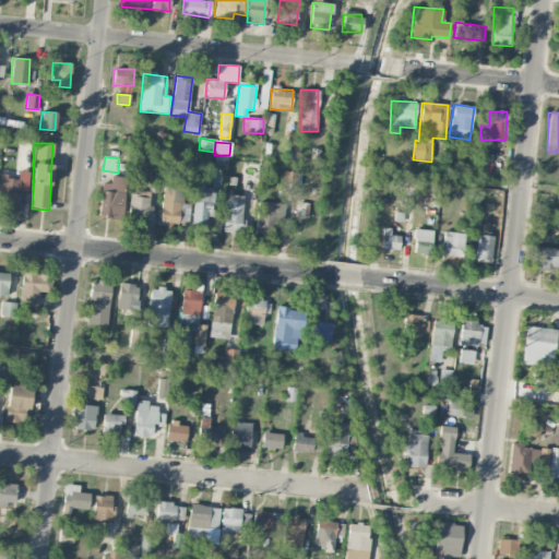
[(158,193),(159,170),(151,170),(149,192),(158,193)]
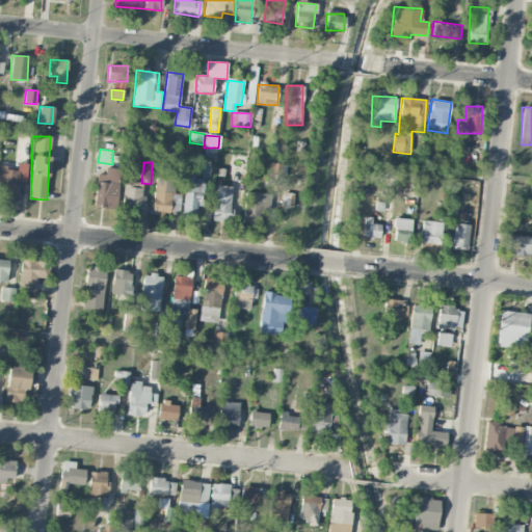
[(27,164),(18,163),(17,169),(0,167),(0,193),(15,194),(16,181),(25,183),(27,164)]
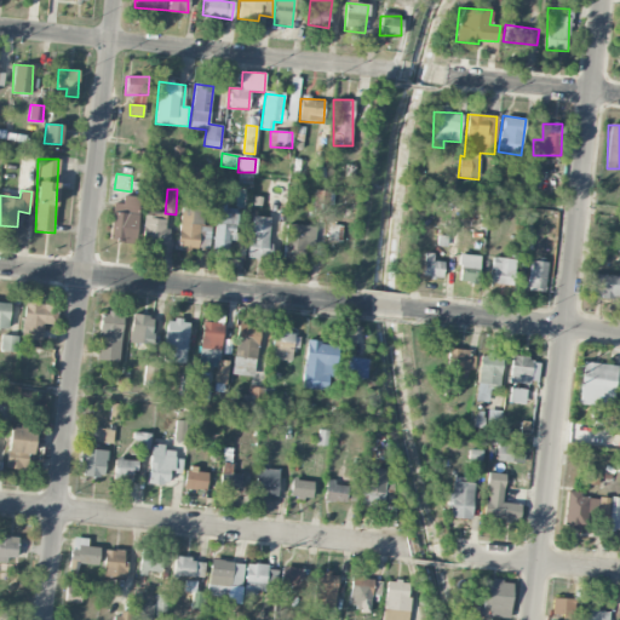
[(138,196),(122,196),(122,204),(112,204),(110,241),(137,242),(138,196)]
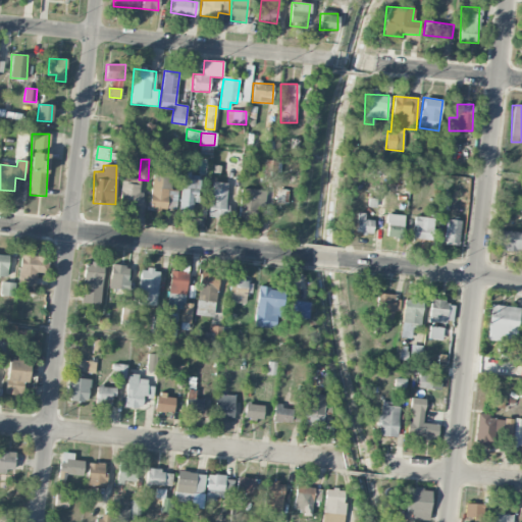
[(172,172),(154,170),(149,207),(175,210),(177,192),(170,191),(172,172)]
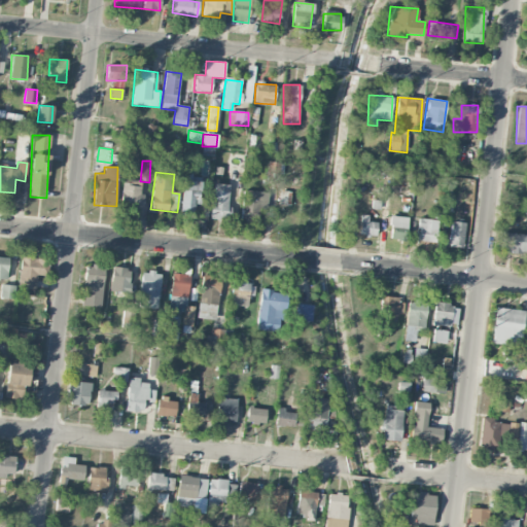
[(142,181),(123,179),(120,208),(141,210),(142,181)]
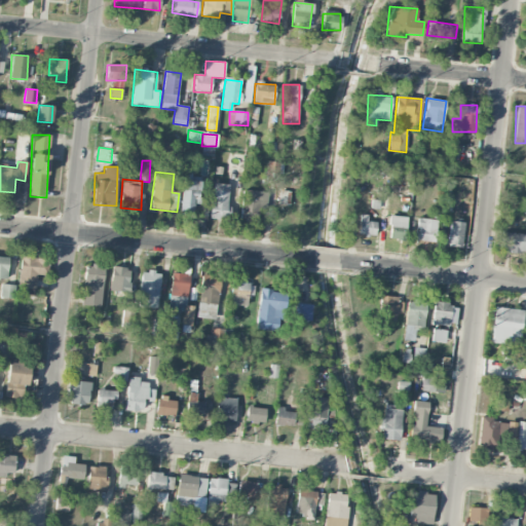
[(194,203),(200,204),(201,181),(183,180),(181,214),(193,215),(194,203)]
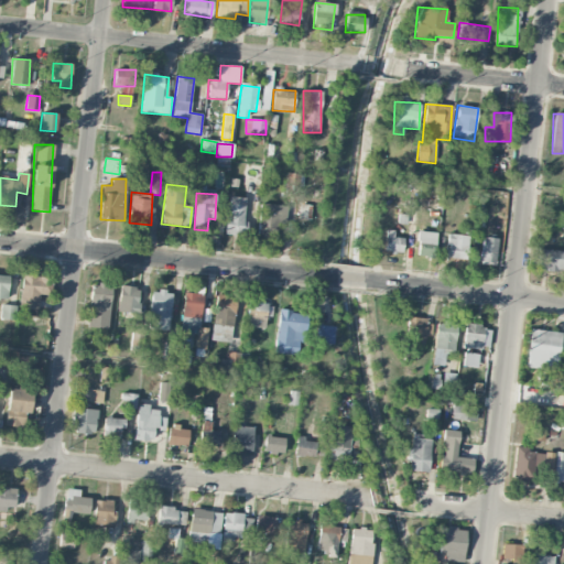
[(226,235),(245,236),(246,205),(227,205),(226,235)]
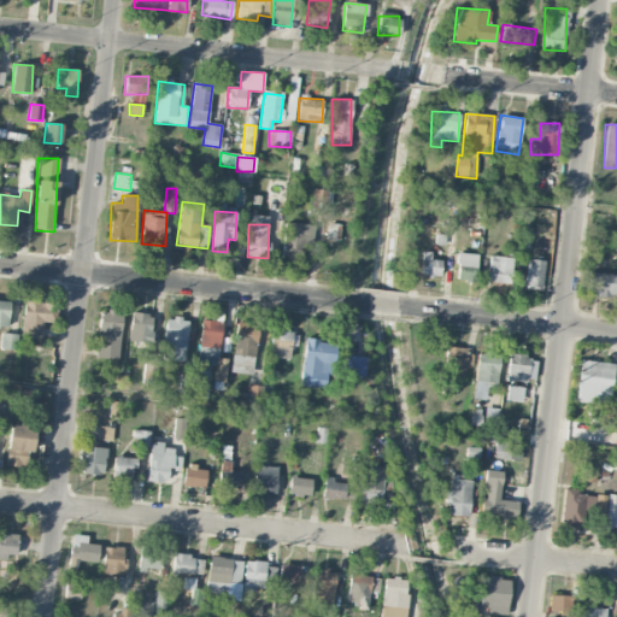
[(307,224),(285,224),(283,257),(306,258),(307,224)]
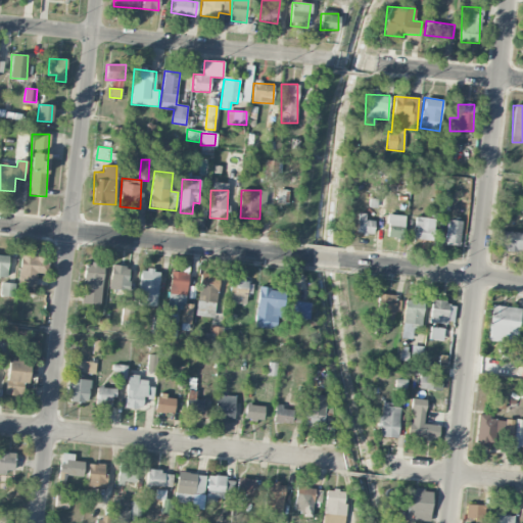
[(285,191),(277,191),(277,203),(285,203),(285,191)]
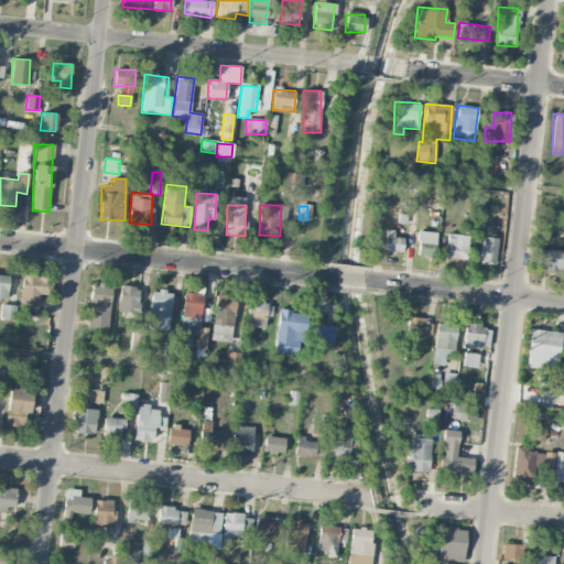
[(474,229),(483,229),(484,209),(475,209),(474,229)]
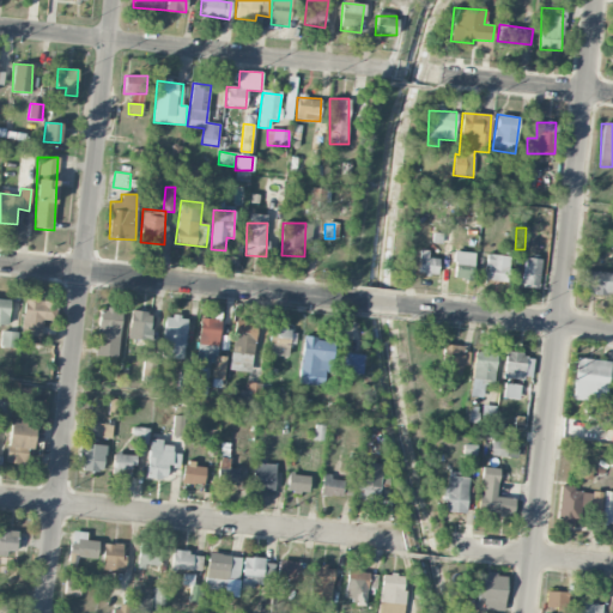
[(437,274),(438,259),(428,258),(428,250),(418,250),(417,273),(437,274)]
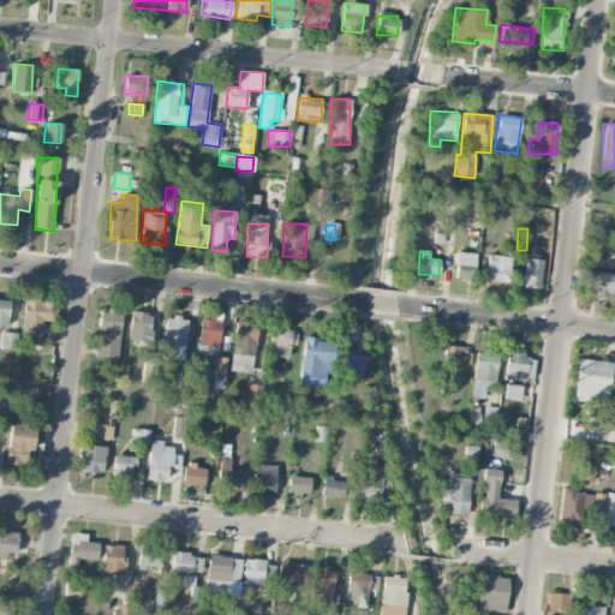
[(476,254),(455,252),(454,280),(475,281),(476,254)]
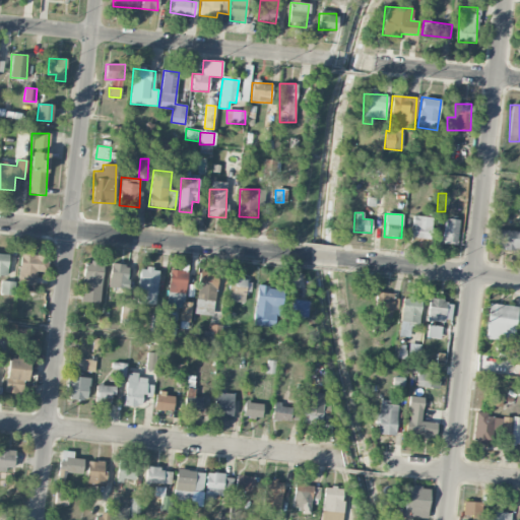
[(412,238),(431,239),(432,217),(413,216),(412,238)]
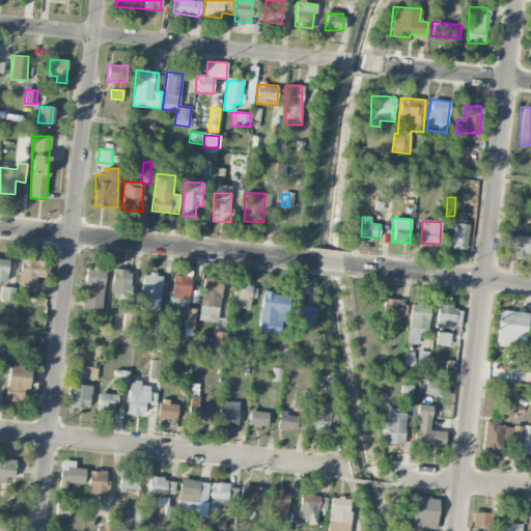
[(466,249),(468,224),(454,223),(452,247),(466,249)]
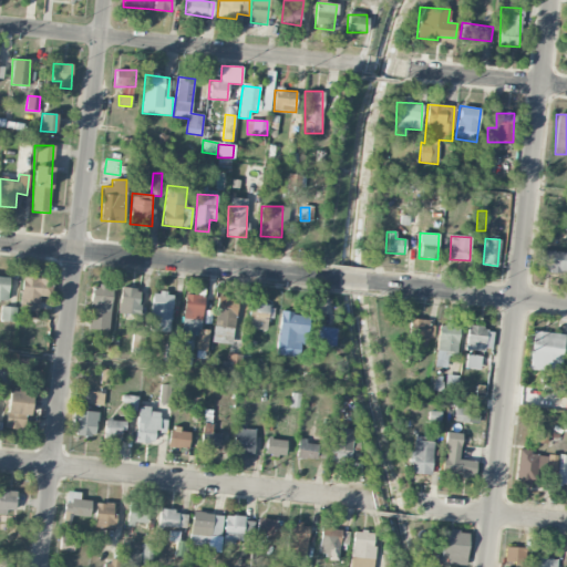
[(538,270),(566,272),(566,251),(540,250),(538,270)]
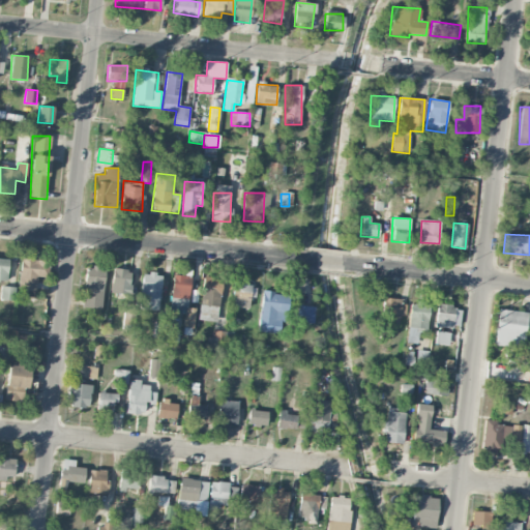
[(0,280),(7,281),(8,258),(0,257),(0,280)]
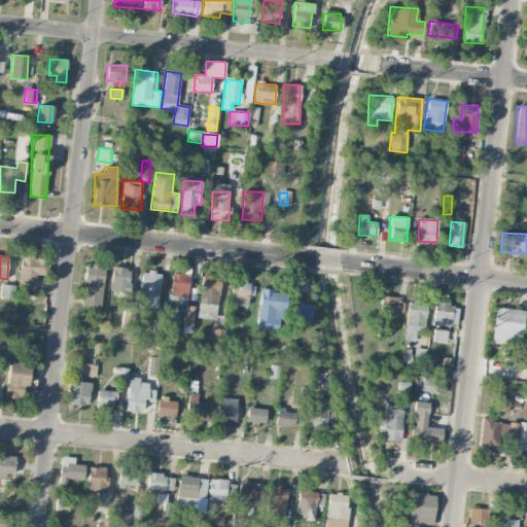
[(39,258),(20,257),(20,288),(38,289),(39,258)]
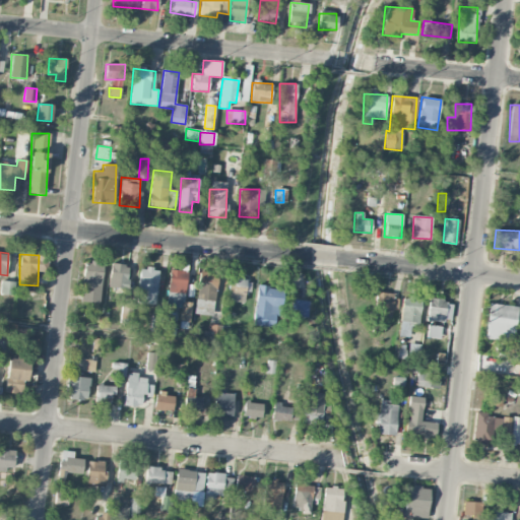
[(102,263),(83,262),(81,302),(101,303),(102,263)]
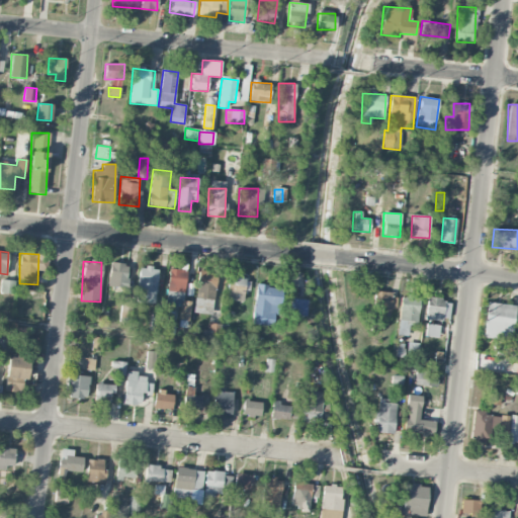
[(108,286),(124,287),(126,264),(110,262),(108,286)]
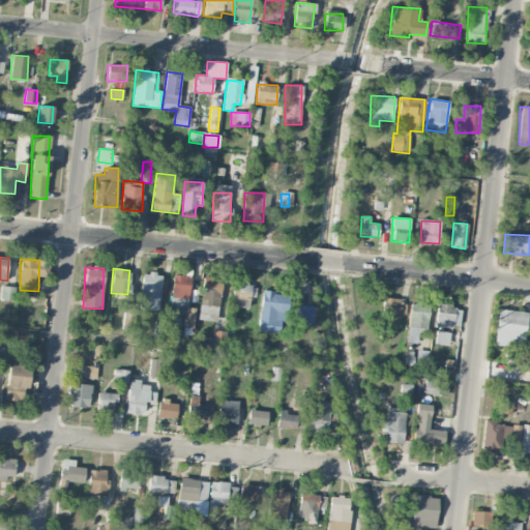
[(141,310),(159,311),(160,274),(142,273),(141,310)]
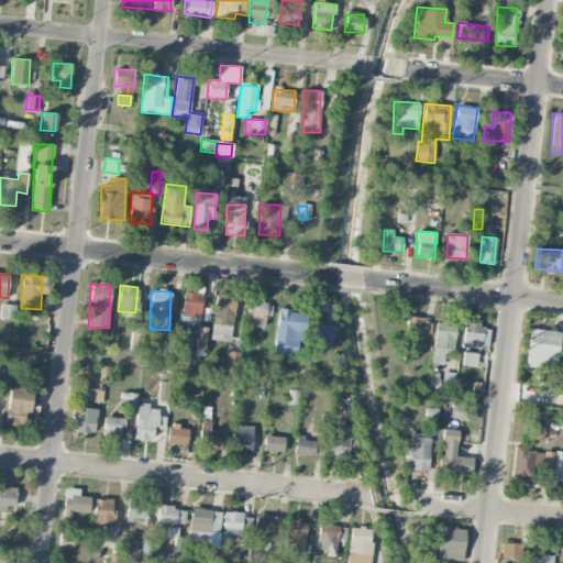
[(234,296),(213,295),(212,341),(232,341),(234,296)]
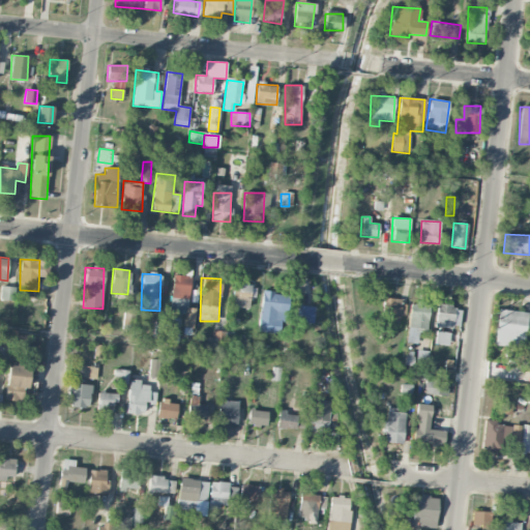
[(249,307),(251,283),(233,283),(232,307),(249,307)]
